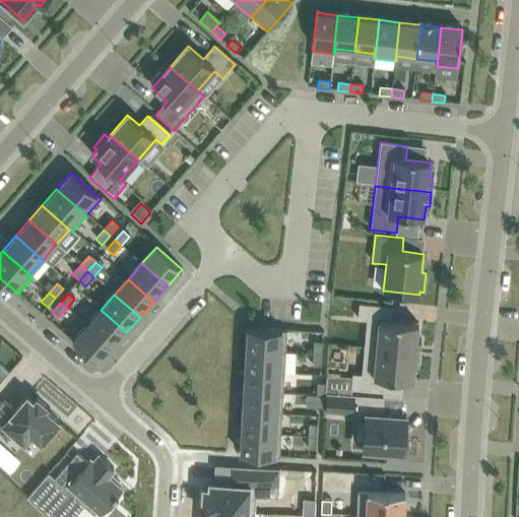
[(391,309),(360,306),(359,319),(368,320),(365,348),(414,353),(417,325),(389,322),(391,309)]
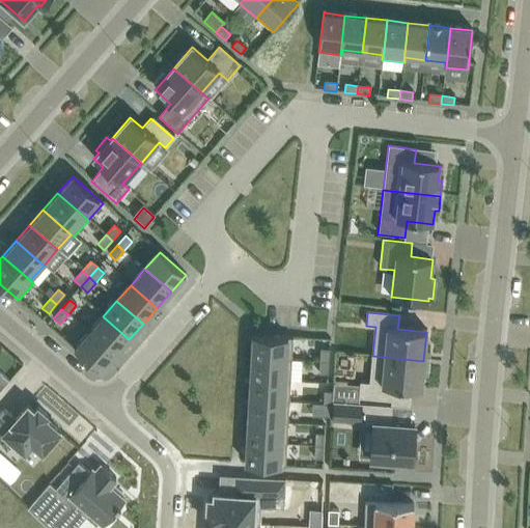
[(129,339),(103,316),(89,333),(115,356),(129,339)]
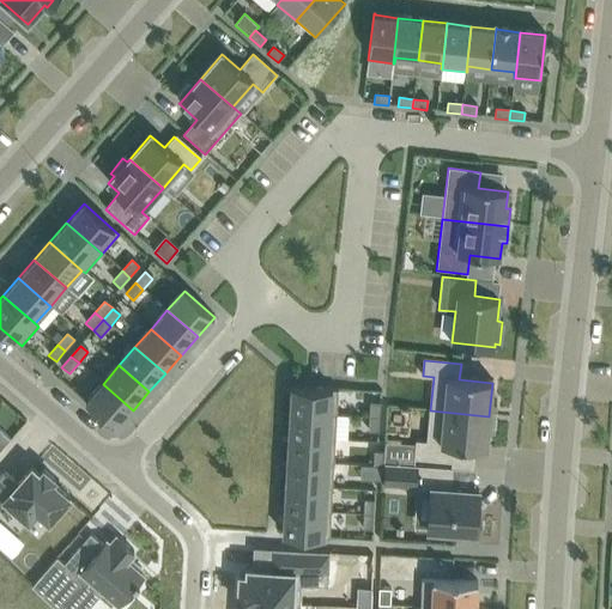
[(133,410),(103,384),(85,403),(116,430),(133,410)]
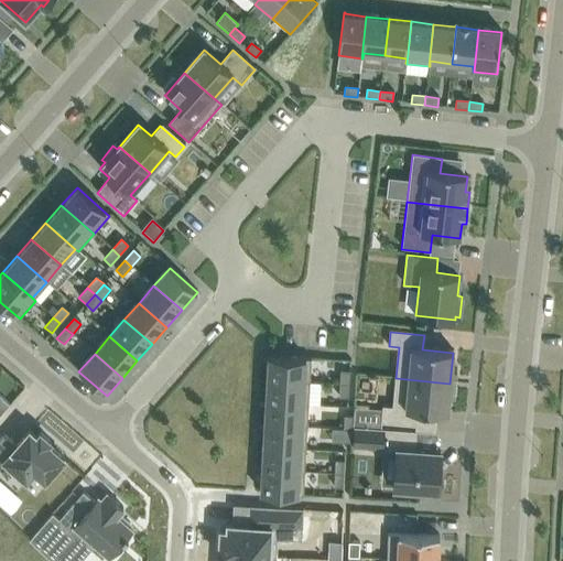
[(312,359),(268,357),(267,381),(310,384),(312,359)]
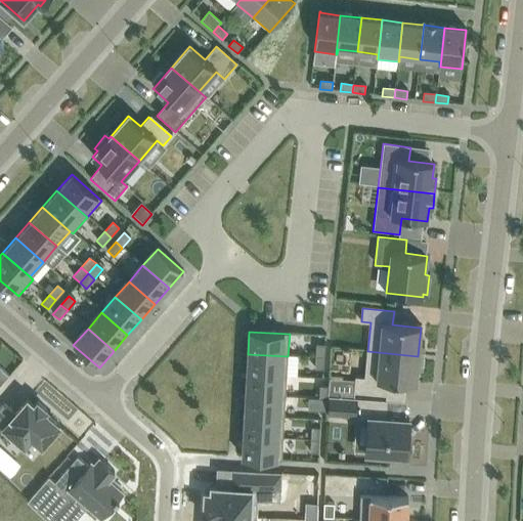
[(316,345),(315,357),(324,358),(324,346),(316,345)]
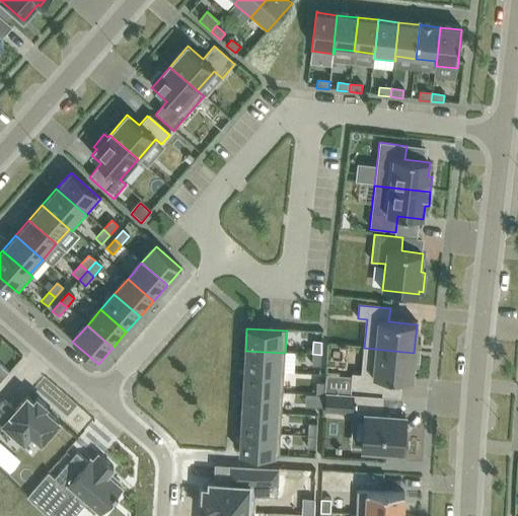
[(414,353),(364,348),(361,376),(353,375),(351,389),(382,392),(383,377),(412,380),(414,353)]
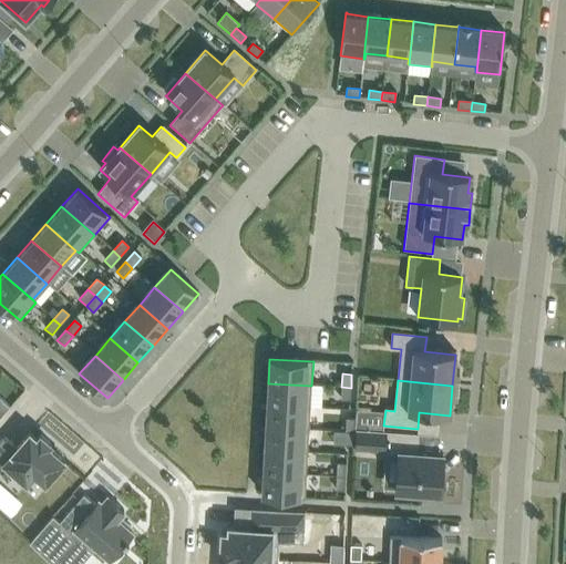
[(311,386),(268,383),(267,406),(310,408),(311,386)]
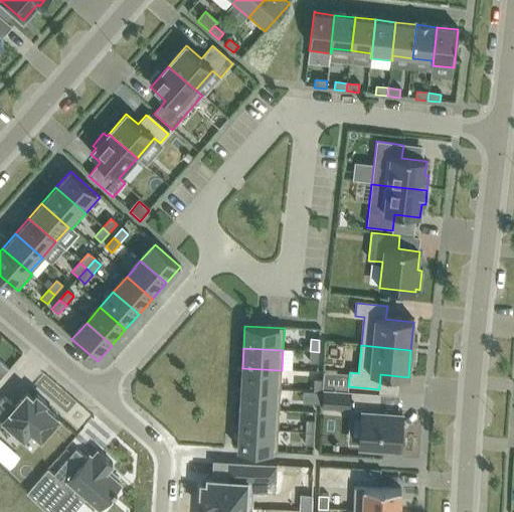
[(310,351),(310,363),(318,364),(319,352),(310,351)]
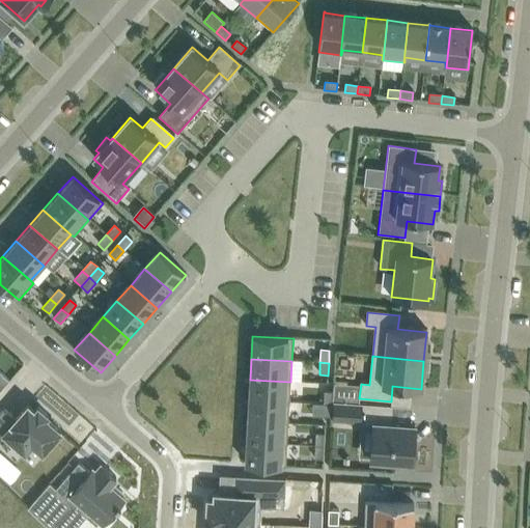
[(0,387),(2,390),(9,382),(0,373),(0,387)]
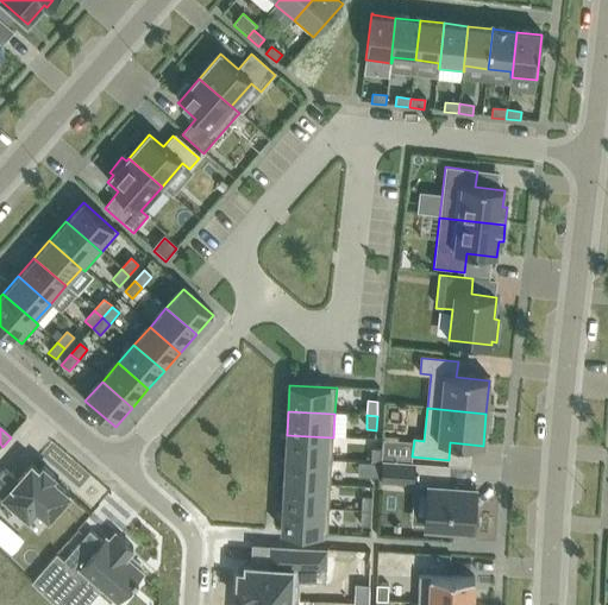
[(332,461),(333,438),(287,435),(284,459),(332,461)]
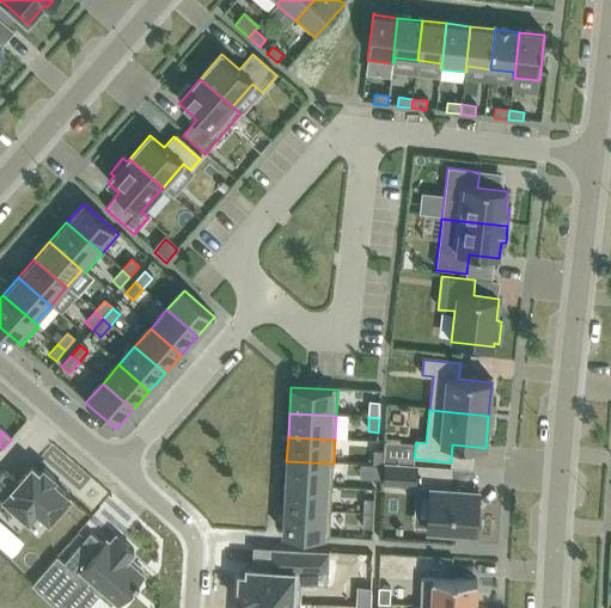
[(374,452),(373,466),(383,467),(384,453),(374,452)]
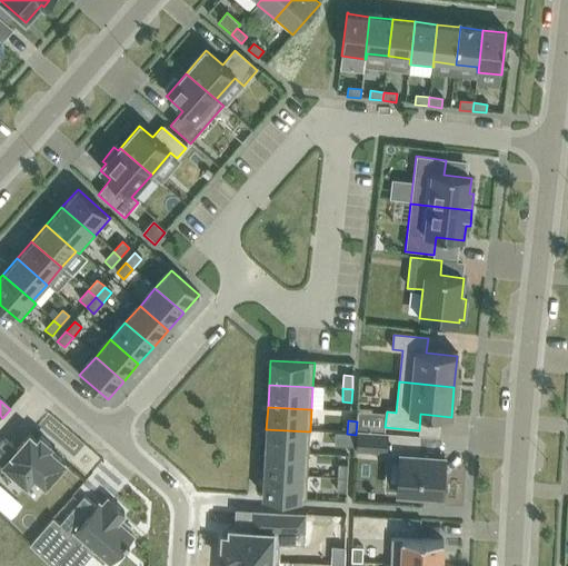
[(310,432),(266,429),(265,453),(309,455),(310,432)]
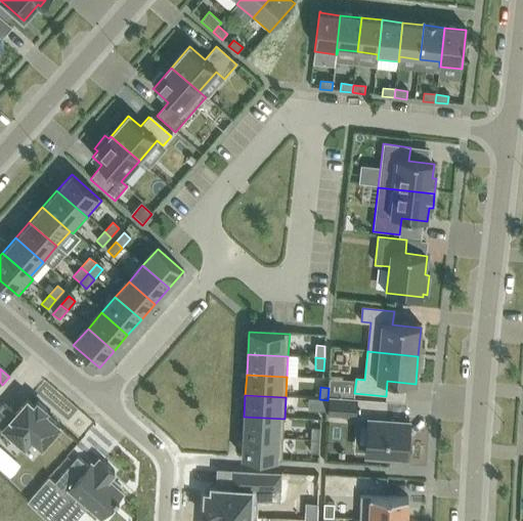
[(329,397),(328,415),(356,417),(356,421),(368,422),(366,453),(396,456),(395,457),(408,458),(409,439),(408,439),(409,421),(387,419),(388,401),(329,397)]
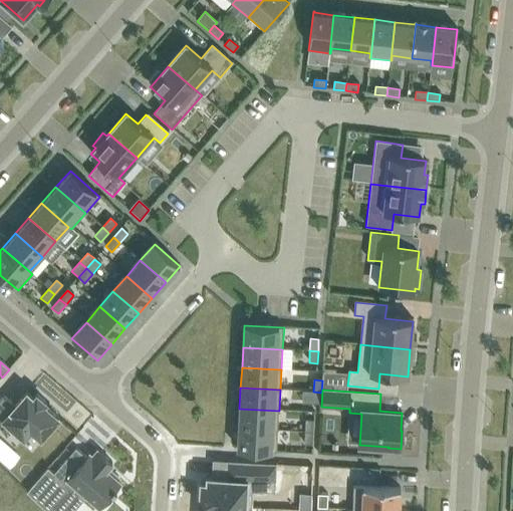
[(313,392),(312,404),(321,405),(321,393),(313,392)]
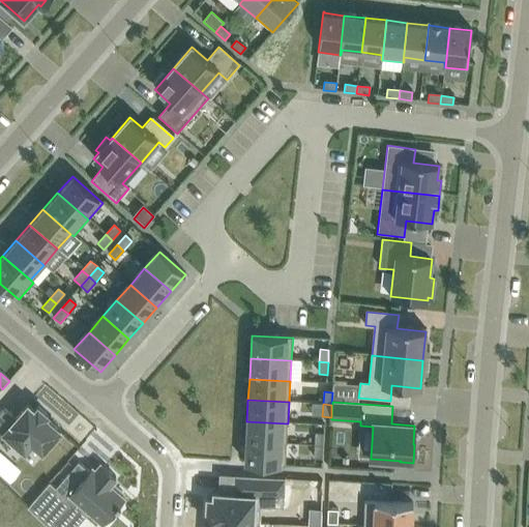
[(2,408),(0,410),(0,441),(4,436),(25,454),(33,445),(42,452),(60,432),(46,418),(48,416),(37,407),(34,411),(28,405),(16,419),(2,408)]
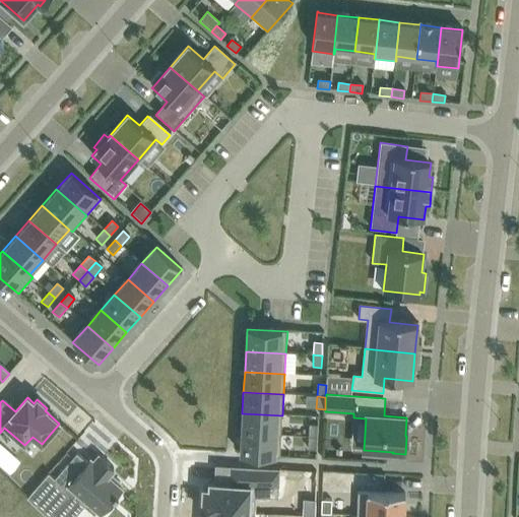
[(280,436),(282,415),(242,413),(241,434),(280,436)]
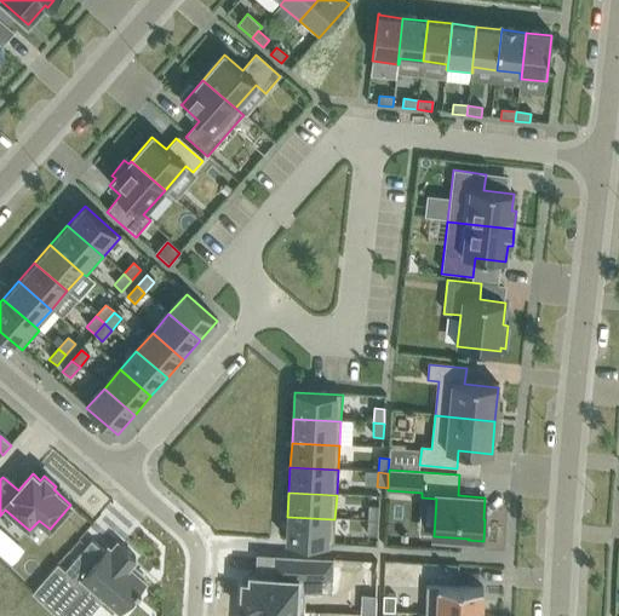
[(368,507),(368,522),(378,522),(379,507),(368,507)]
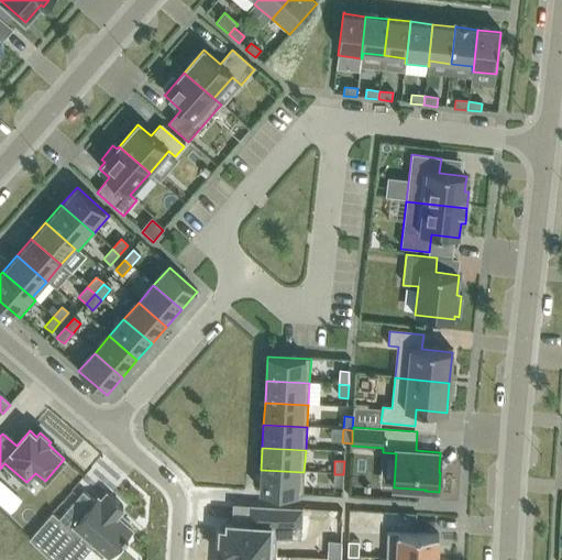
[(302,495),(304,472),(261,470),(260,493),(302,495)]
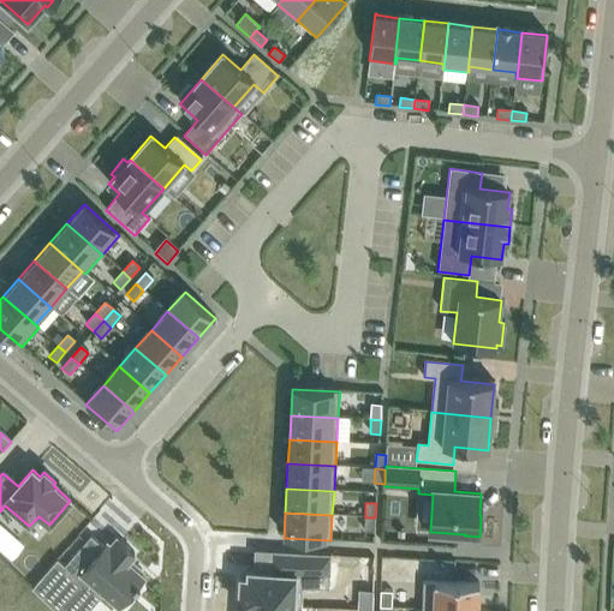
[(365,517),(364,532),(374,532),(375,517),(365,517)]
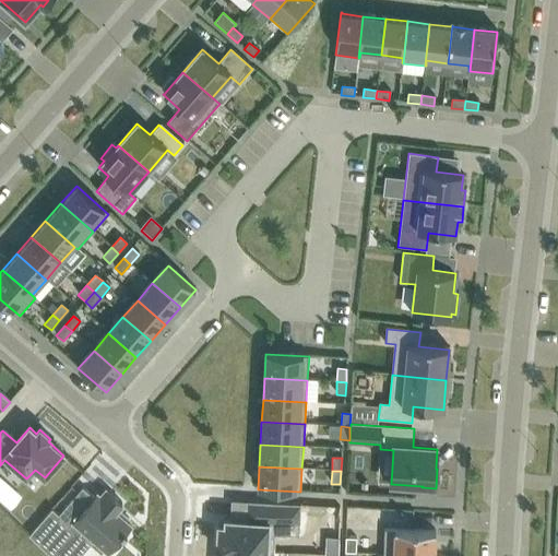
[(52,510),(28,536),(47,553),(51,555),(80,555),(93,541),(108,554),(123,537),(125,539),(127,535),(126,534),(131,528),(128,524),(130,522),(117,510),(122,505),(109,494),(104,501),(96,495),(94,498),(82,488),(59,516),(52,510)]
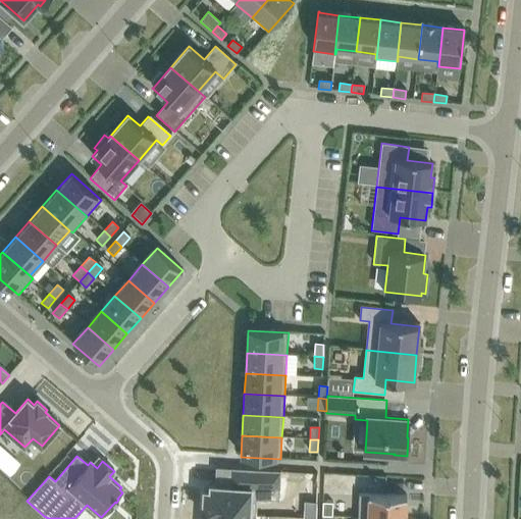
[(204,490),(203,513),(264,517),(265,500),(279,501),(280,476),(280,472),(232,469),(230,486),(211,485),(210,491),(204,490)]
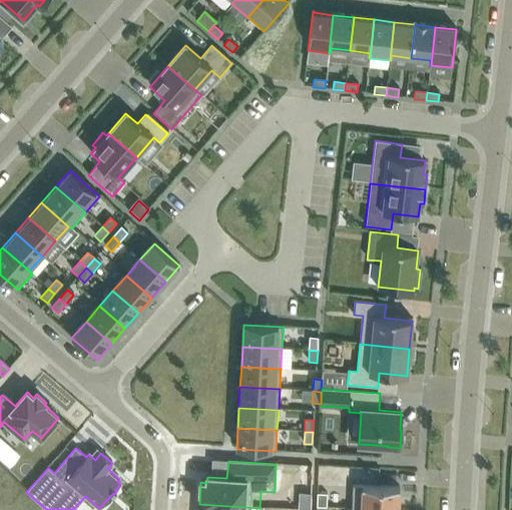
[(312,509),(314,464),(291,464),(289,509),(312,509)]
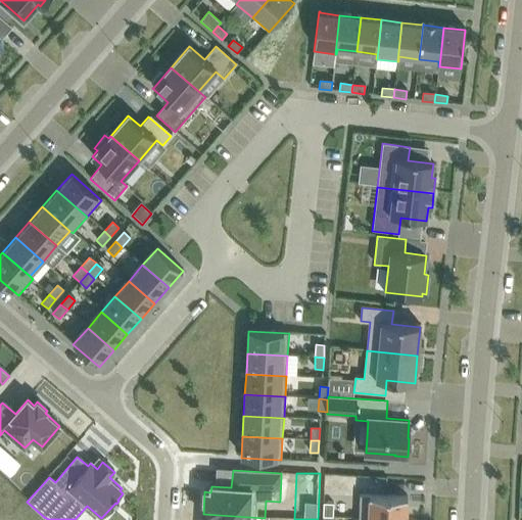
[(360,495),(359,519),(368,519),(407,519),(408,498),(360,495)]
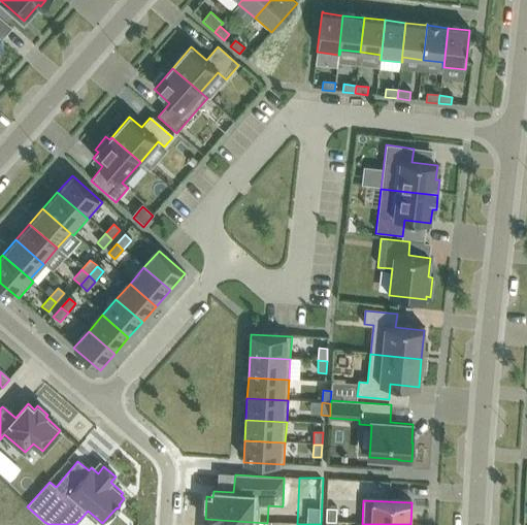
[(327,509),(326,523),(336,523),(336,510),(327,509)]
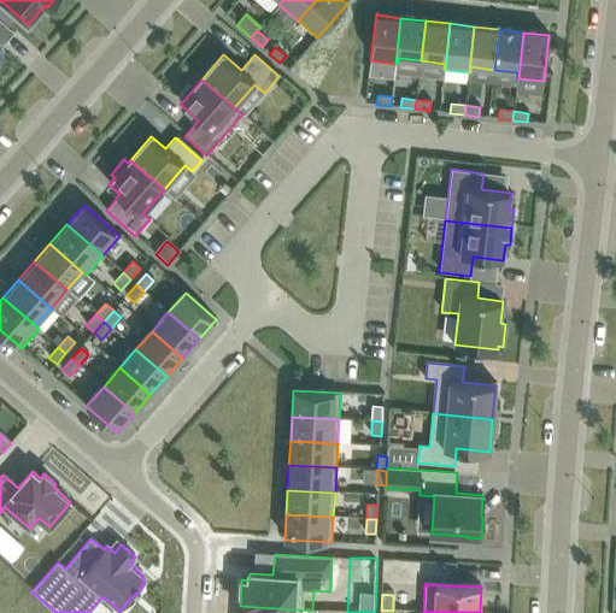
All buildings are outlined.
